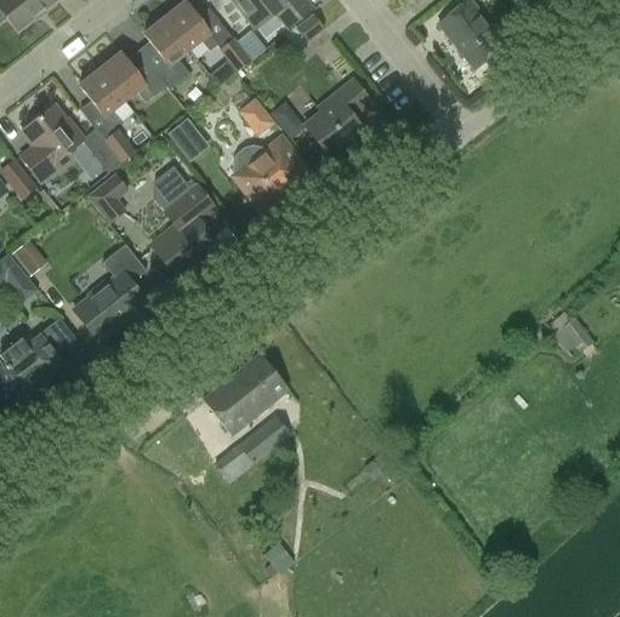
[(0,0),(0,22),(7,16),(17,29),(53,0),(0,0)]
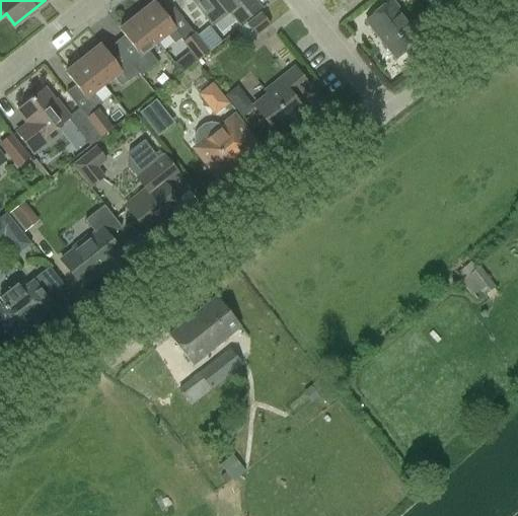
[(155,0),(138,14),(158,40),(167,32),(175,42),(183,35),(175,26),(155,0)]
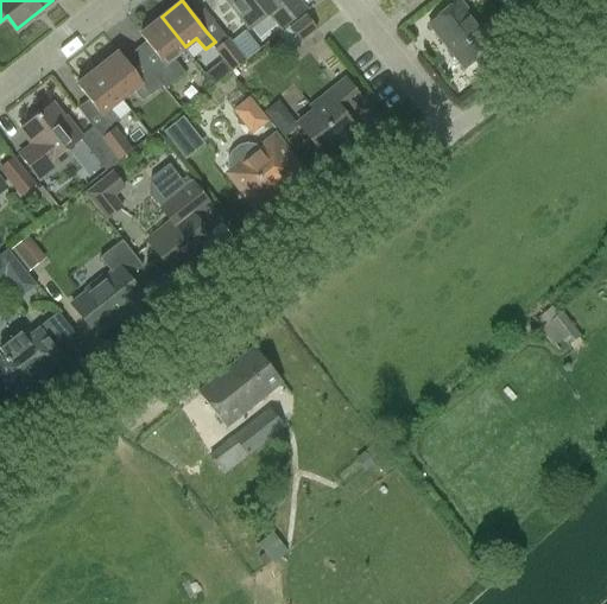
[(228,0),(251,27),(269,13),(282,30),(309,7),(303,0),(228,0)]
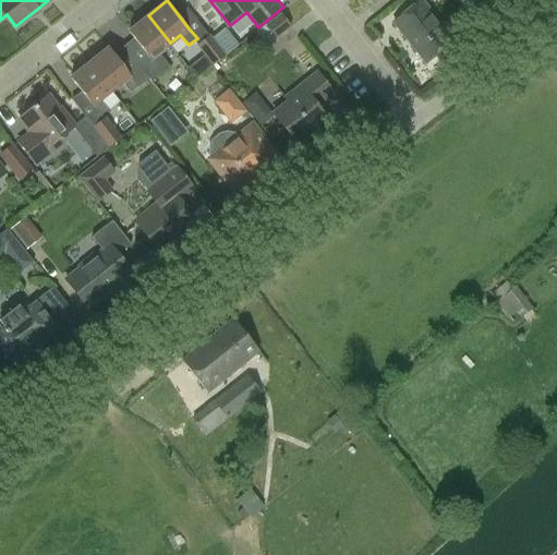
[(410,41),(438,19),(424,0),(420,0),(394,21),(410,41)]
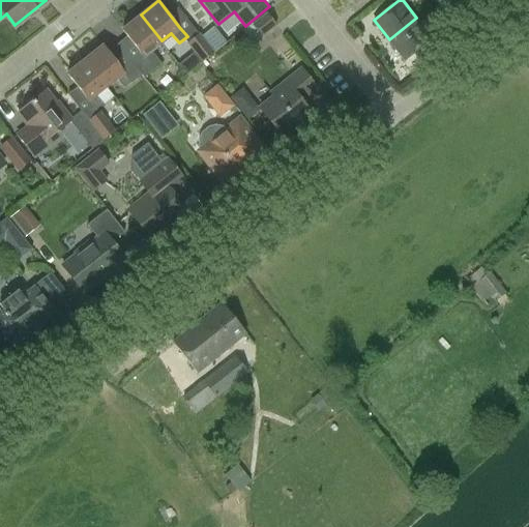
[(435,0),(428,5),(435,15),(450,3),(448,0),(435,0)]
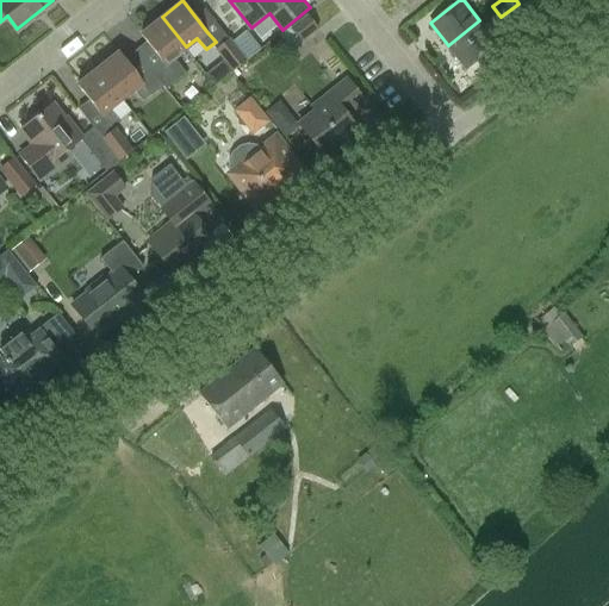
[(309,13),(308,12),(291,25),(303,41),(319,27),(319,26),(309,13)]
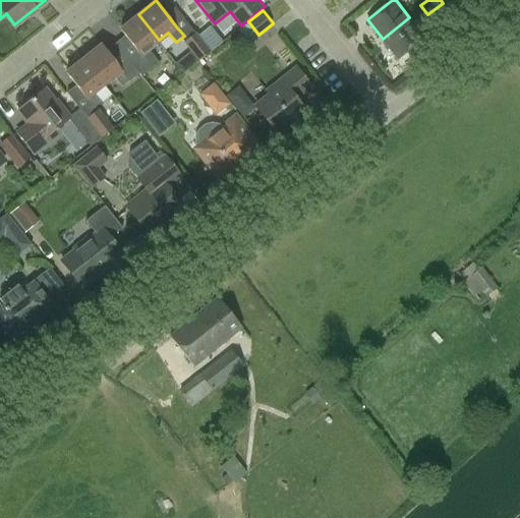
[(150,48),(159,40),(138,14),(120,29),(140,54),(131,61),(141,74),(159,60),(150,48)]
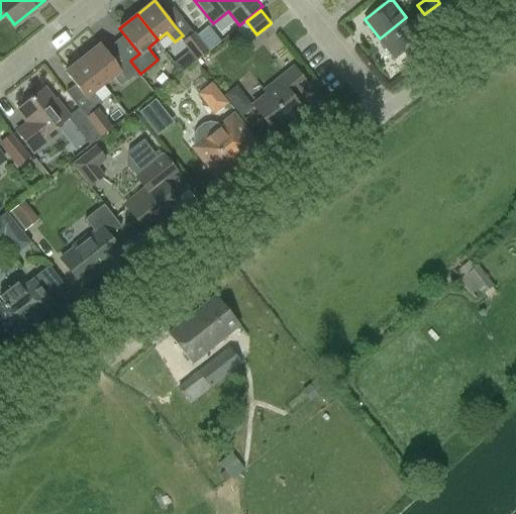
[(406,17),(380,38),(395,57),(421,36),(424,33),(422,29),(414,20),(410,22),(406,17)]
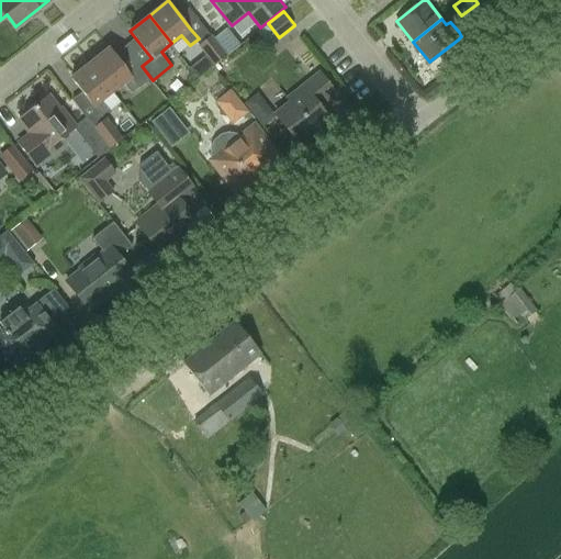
[(211,34),(200,43),(216,64),(227,55),(211,34)]
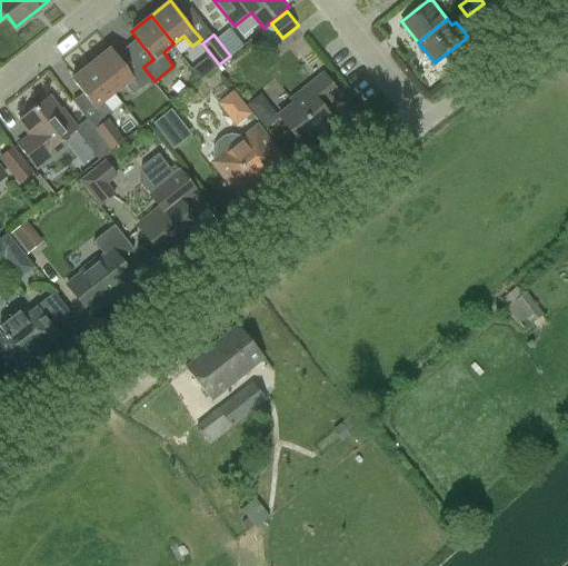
[(111,48),(91,62),(113,91),(125,82),(133,93),(142,87),(133,76),(111,48)]
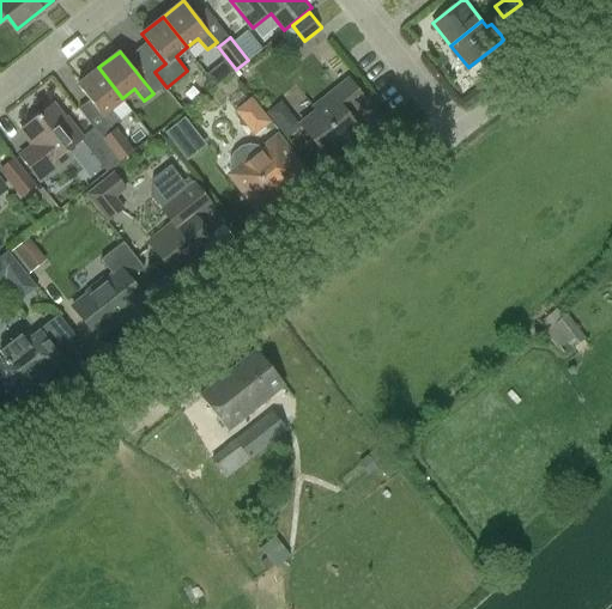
[(111,108),(122,98),(98,67),(78,84),(102,115),(102,114),(111,126),(120,119),(111,108)]
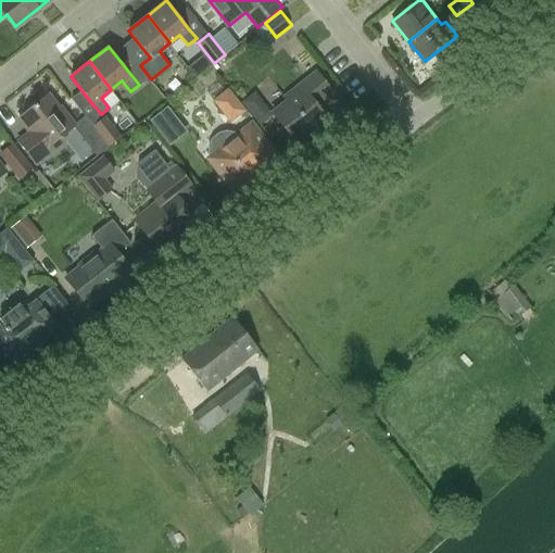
[(295,141),(327,116),(316,103),(332,90),(317,71),(286,96),(289,99),(273,112),(295,141)]
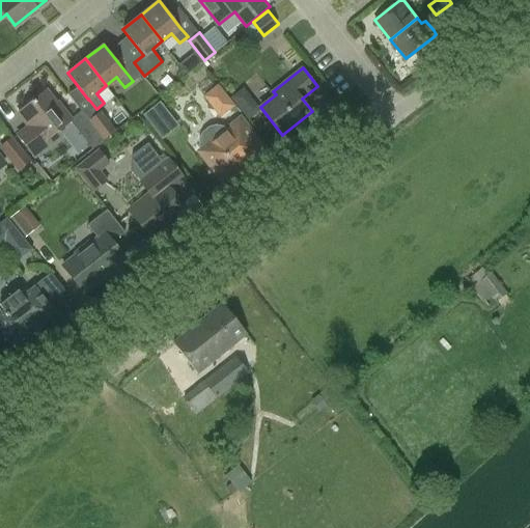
[(235,105),(230,99),(219,84),(204,95),(221,116),(235,105)]
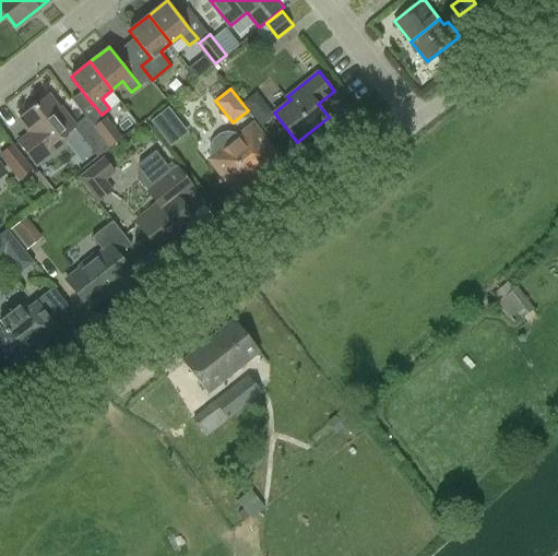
[(256,90),(244,99),(263,121),(274,111),(256,90)]
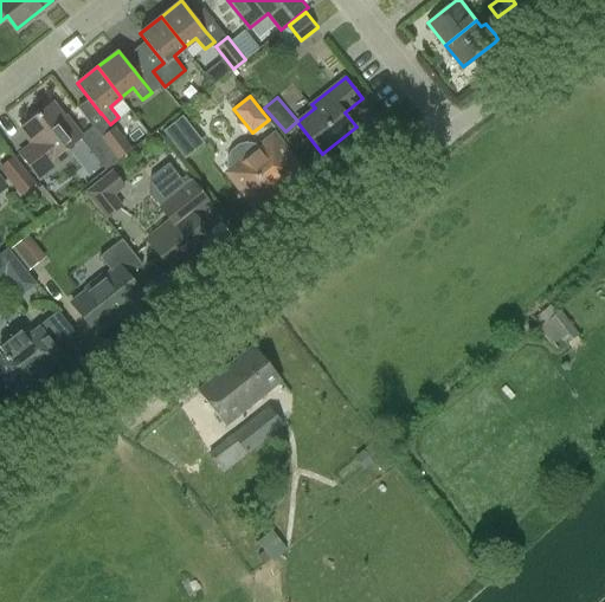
[(65,117),(52,102),(21,128),(33,143),(20,154),(39,176),(70,151),(68,147),(82,135),(81,134),(66,116),(65,117)]
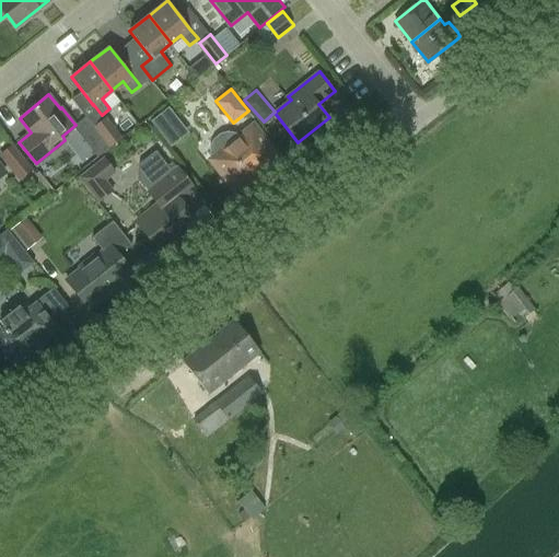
[(161,132),(170,126),(178,118),(169,106),(151,120),(161,132)]
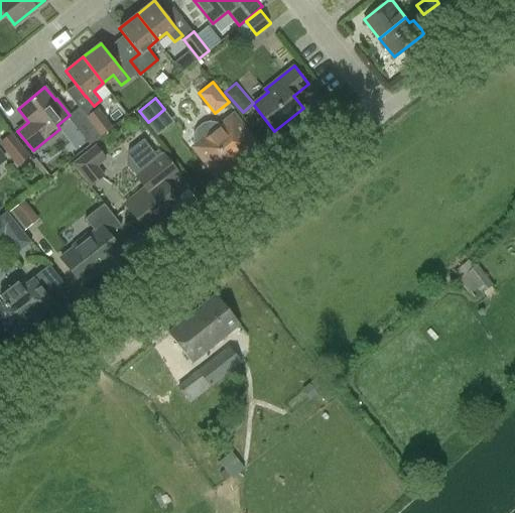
[(78,106),(69,114),(70,115),(76,123),(86,116),(78,106)]
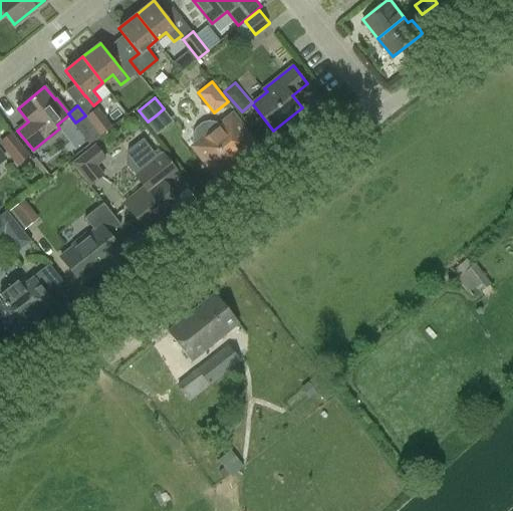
[(97,105),(85,115),(100,135),(113,124),(97,105)]
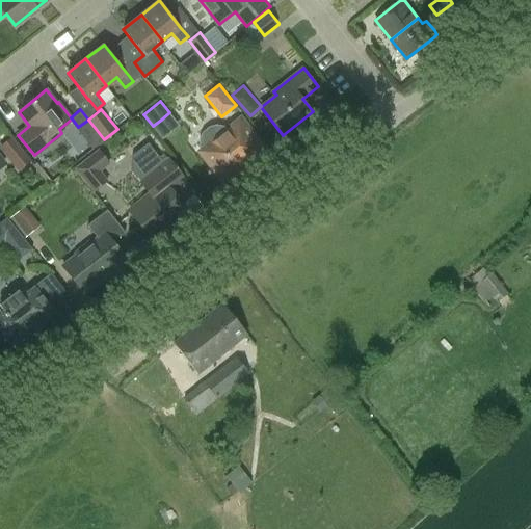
[(265,149),(240,117),(228,129),(224,125),(217,123),(210,125),(203,131),(198,137),(200,146),(202,149),(200,151),(224,182),(265,149)]
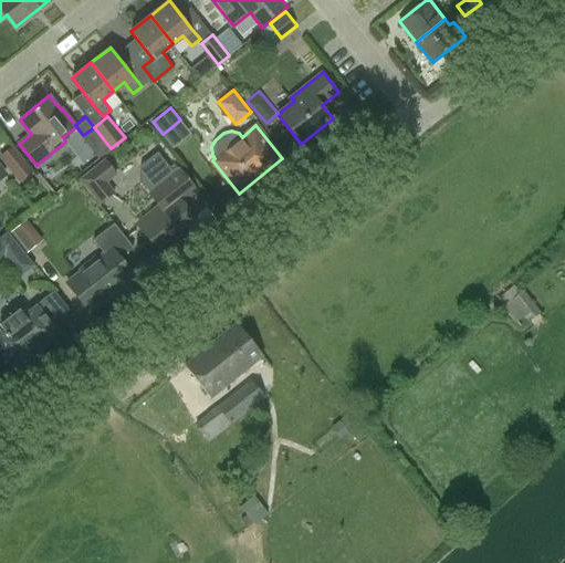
[(12,148),(0,158),(20,183),(33,173),(12,148)]
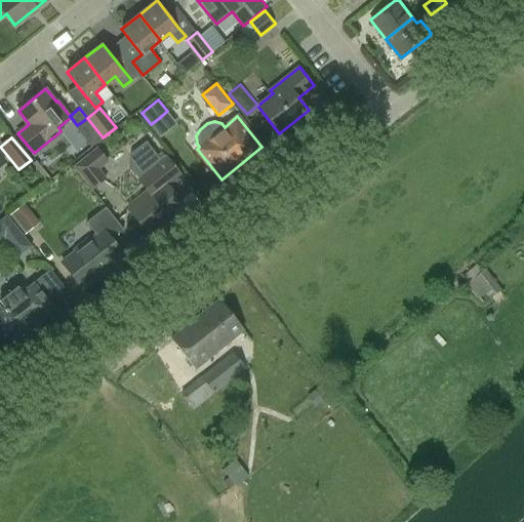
[(160,157),(147,139),(130,152),(129,167),(148,191),(127,207),(149,233),(162,223),(167,223),(186,208),(179,200),(193,190),(164,154),(160,157)]
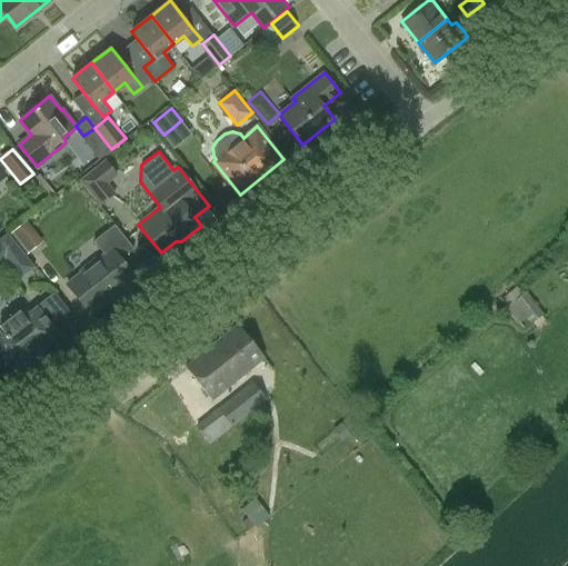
[(118,174),(107,159),(81,179),(102,207),(116,196),(107,184),(118,174)]
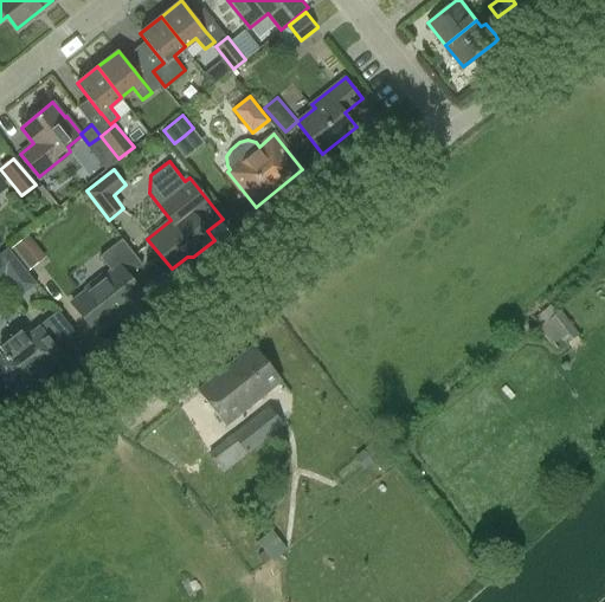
[(29,232),(10,247),(27,270),(46,254),(29,232)]
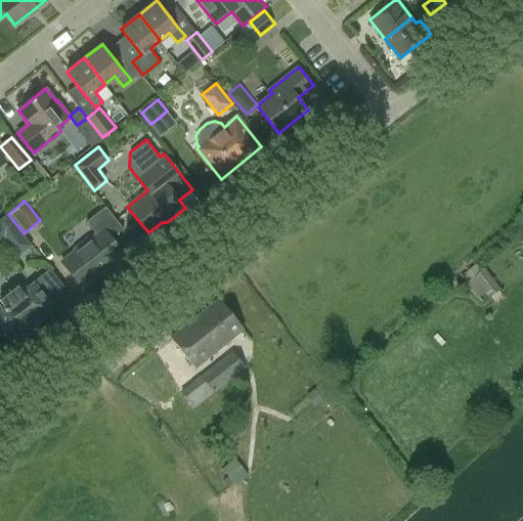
[(126,255),(112,237),(124,228),(105,205),(86,221),(97,235),(91,241),(89,239),(61,261),(82,287),(99,273),(101,275),(126,255)]
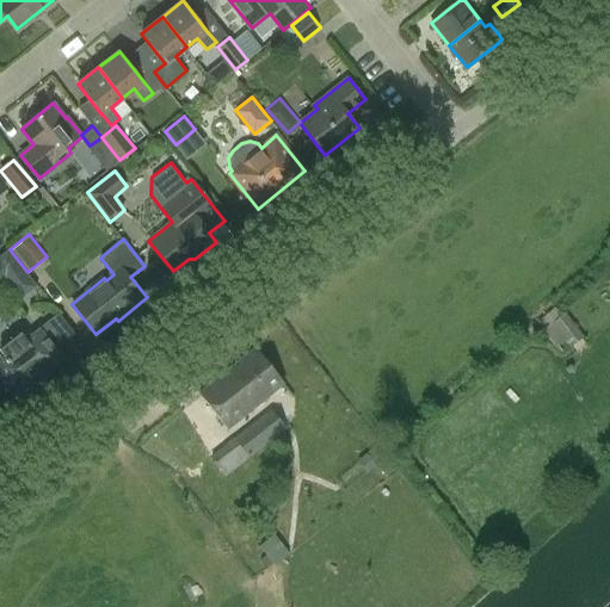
[(28,272),(10,249),(0,256),(0,276),(5,272),(24,296),(38,285),(28,272)]
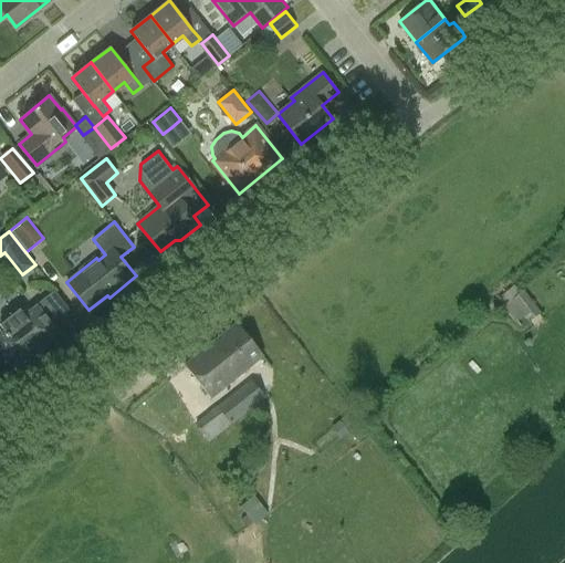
[(515,283),(498,298),(520,323),(529,316),(531,320),(541,311),(521,287),(519,288),(515,283)]
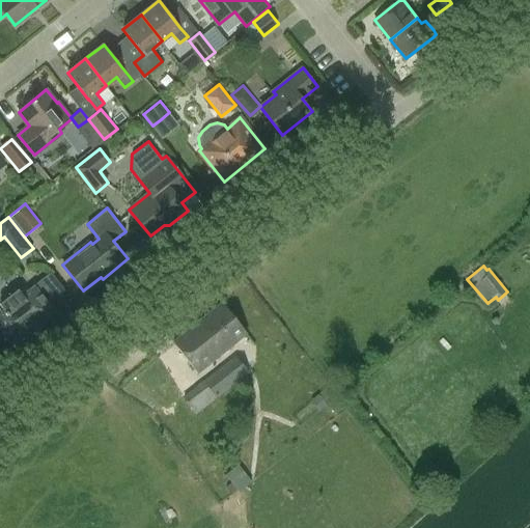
[(0,300),(1,302),(0,303),(0,304),(3,308),(0,310),(0,329),(11,343),(24,334),(27,338),(30,336),(44,326),(46,324),(43,321),(55,310),(49,301),(34,284),(22,294),(19,289),(17,290),(15,287),(0,298),(0,300)]
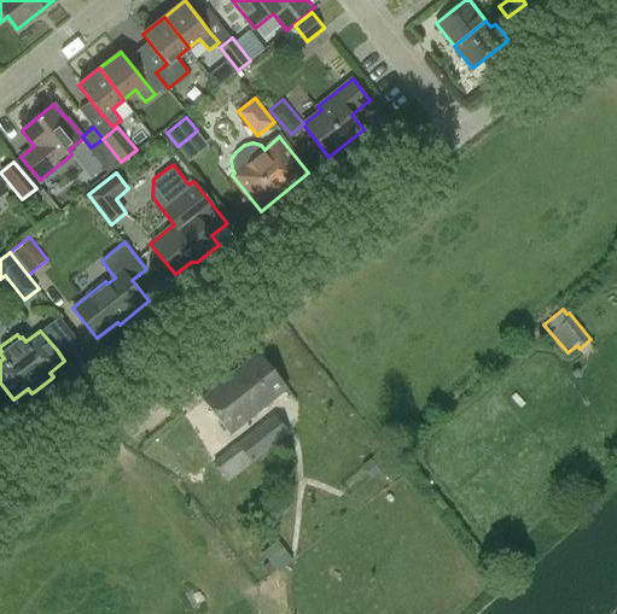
[(231,433),(287,387),(258,351),(202,397),(231,433)]
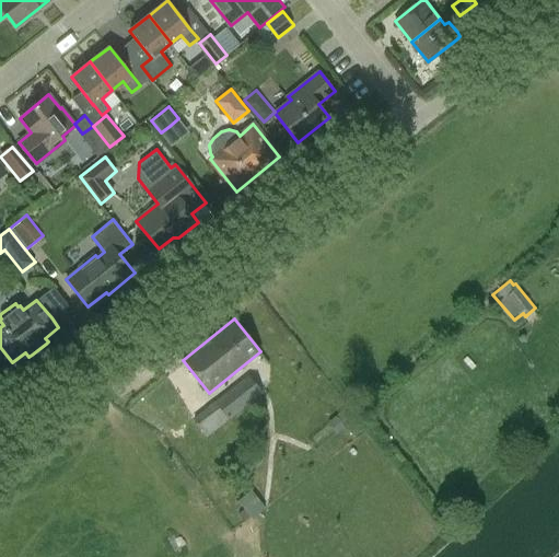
[(264,397),(257,389),(259,386),(247,371),(191,417),(204,431),(243,399),(251,408),(264,397)]
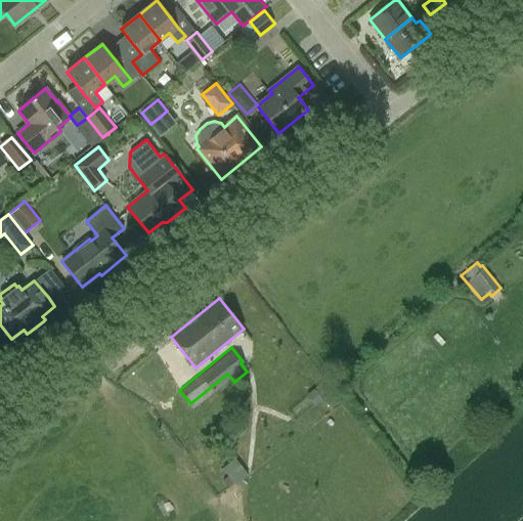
[(332,393),(331,392),(324,397),(325,398),(333,407),(339,402),(332,393)]
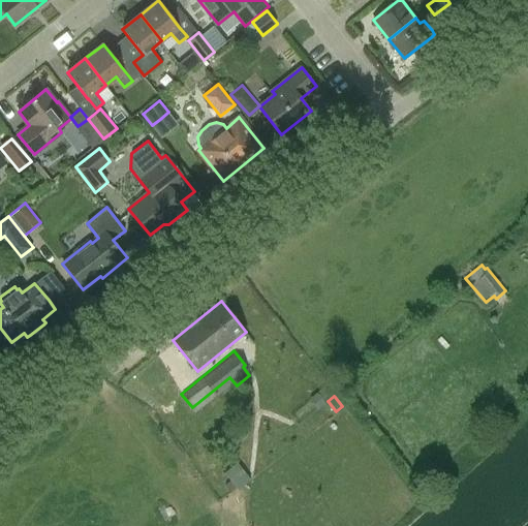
[(216,432),(230,451),(249,435),(235,418),(216,432)]
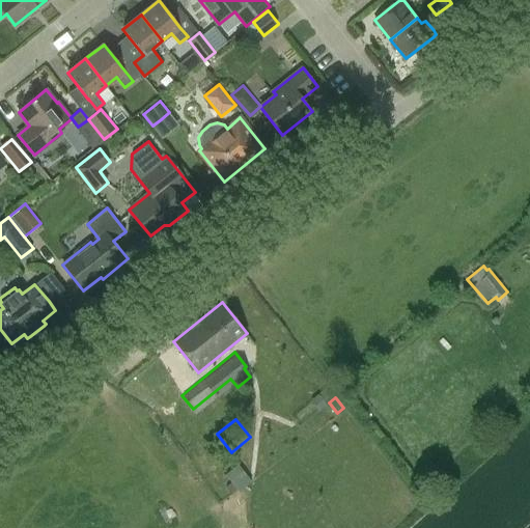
[(239,466),(227,475),(240,491),(251,482),(239,466)]
